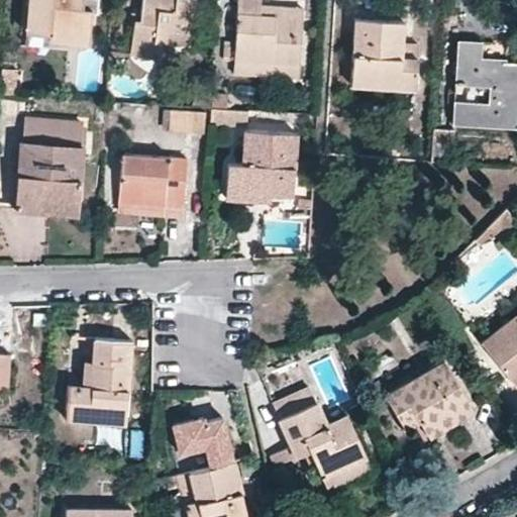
[(98,11),(98,0),(31,0),(29,32),(53,33),(53,30),(91,32),(92,10),(98,11)]
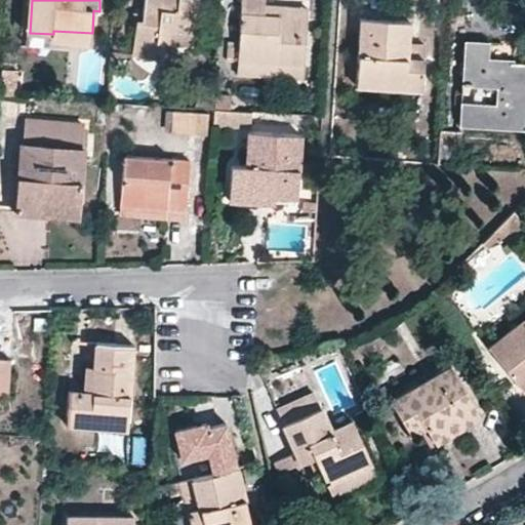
[(146,0),(143,19),(138,19),(134,55),(156,58),(158,42),(191,45),(196,0),(146,0)]
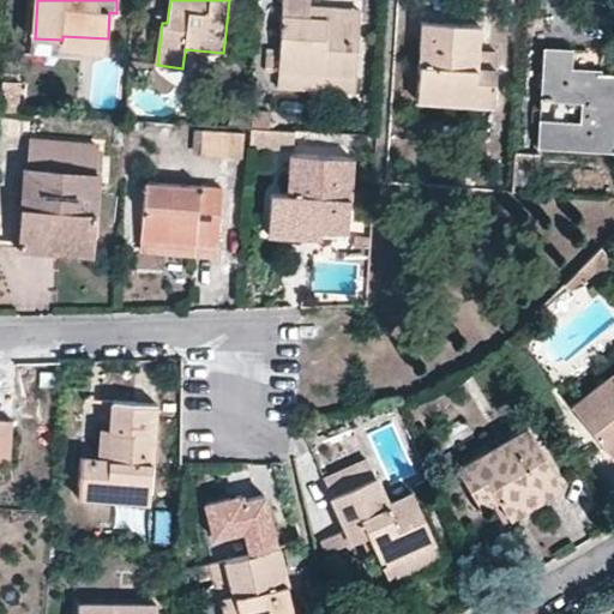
[(357,76),(361,22),(309,18),(309,6),(309,0),(283,0),(281,49),(269,48),(268,70),(281,71),(357,76)]
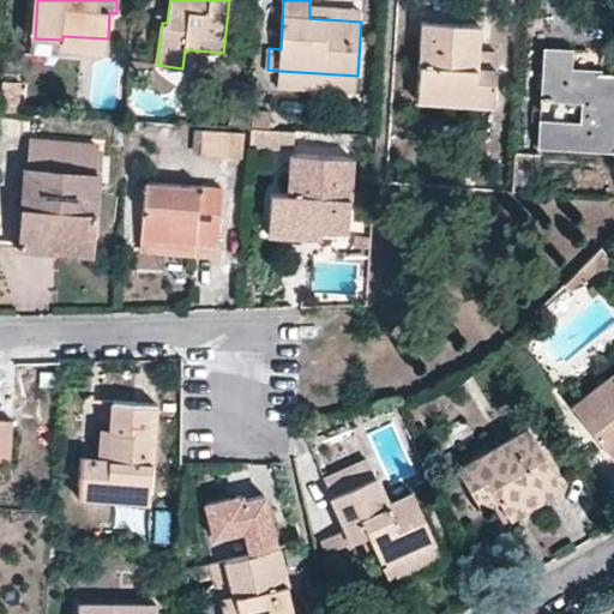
[(309,6),(309,18),(361,22),(361,10),(309,6)]
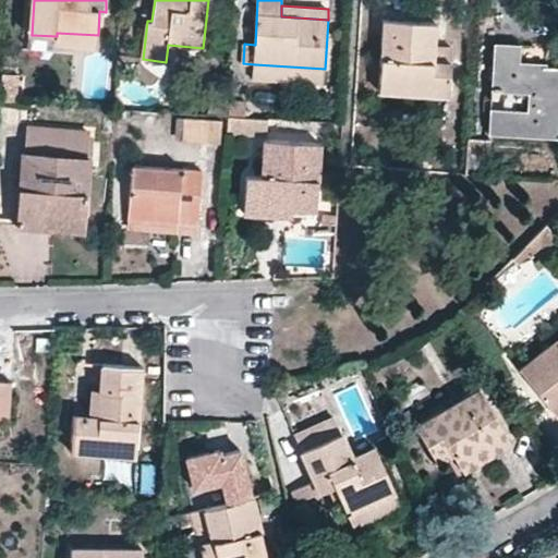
[(437,24),(385,21),(380,91),(448,95),(451,63),(435,62),(436,49),(437,24)]
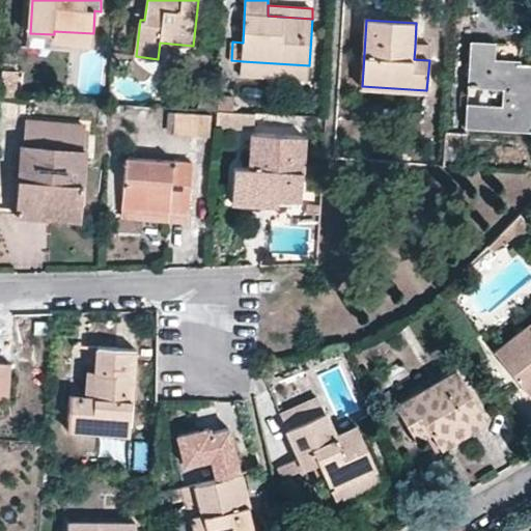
[(93,44),(93,33),(54,31),(54,42),(93,44)]
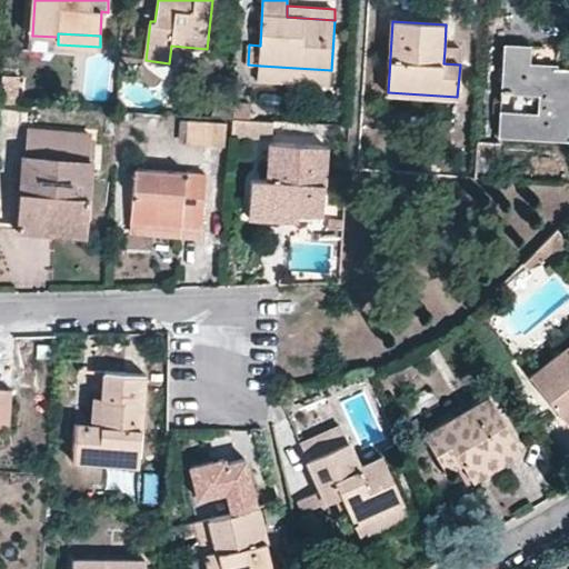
[(568,68),(530,65),(531,47),(507,46),(505,91),(538,93),(537,113),(502,111),(501,132),(568,138),(568,119),(568,68)]
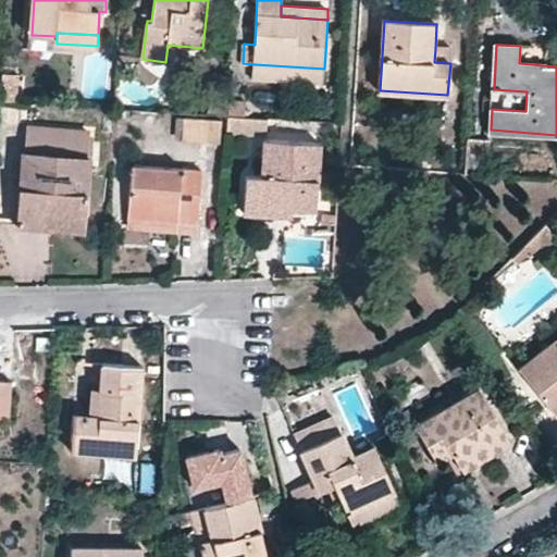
[(435,49),(434,62),(450,63),(452,51),(435,49)]
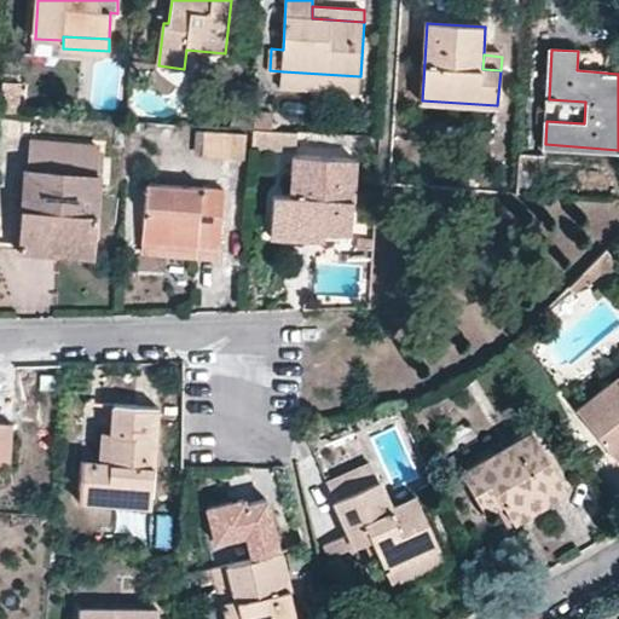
[(283,71),(281,86),(359,92),(360,76),(283,71)]
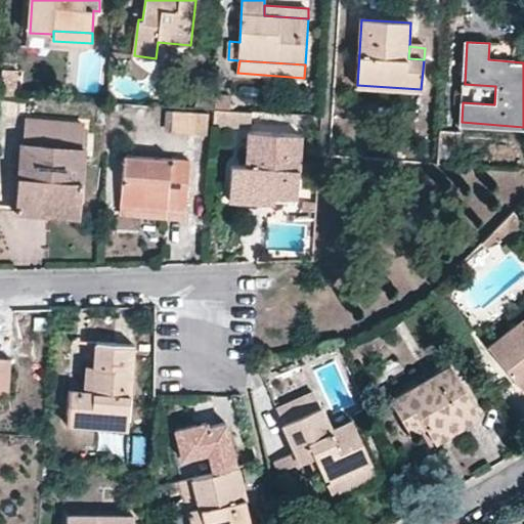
[(1,97),(17,98),(19,72),(3,71),(1,97)]
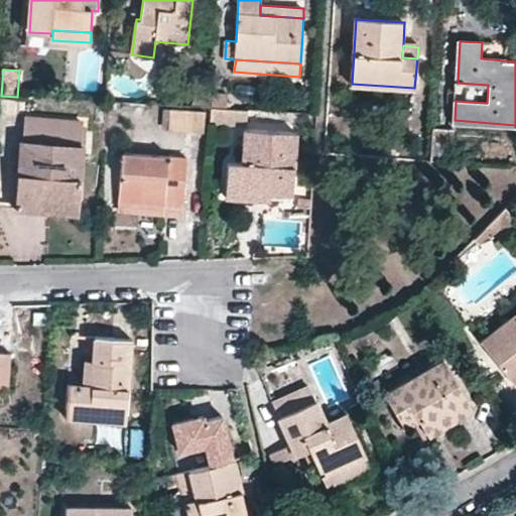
[(213,93),(212,108),(228,109),(229,94),(213,93)]
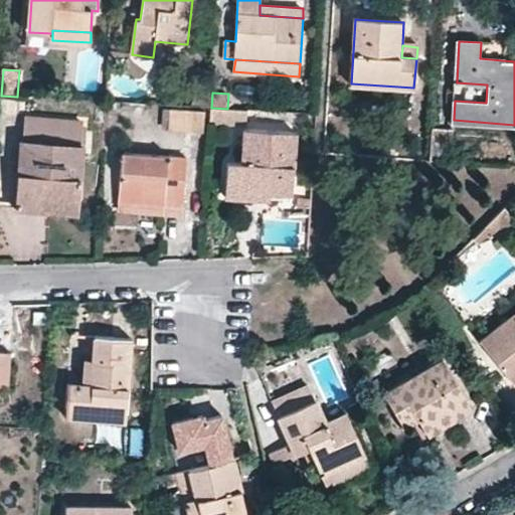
[(211,108),(211,124),(247,126),(247,110),(227,109),(211,108)]
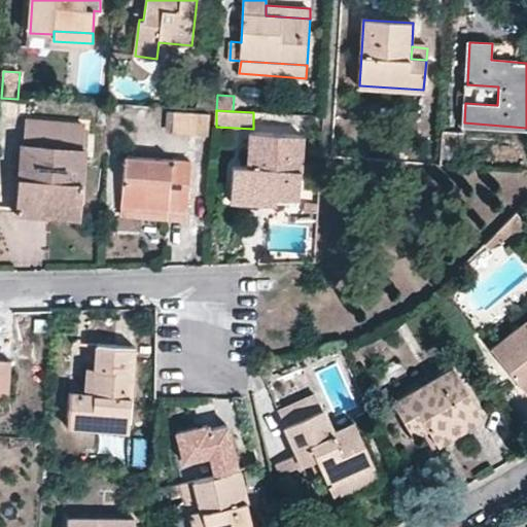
[(209,135),(210,114),(175,112),(174,133),(209,135)]
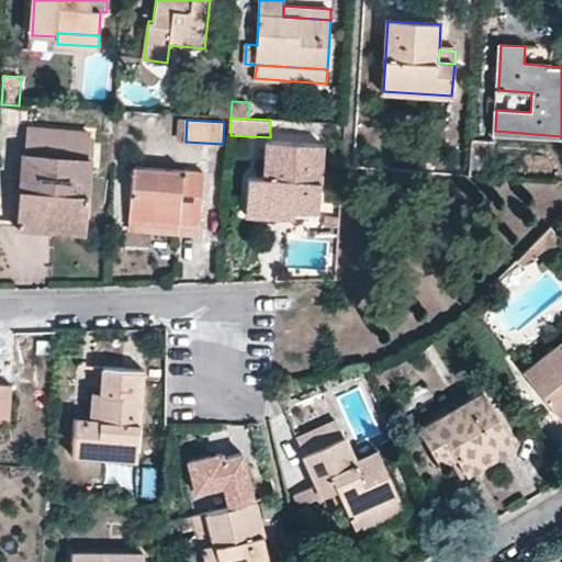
[(89,132),(29,128),(26,153),(24,153),(20,211),(51,213),(51,217),(87,220),(91,158),(88,157),(89,132)]
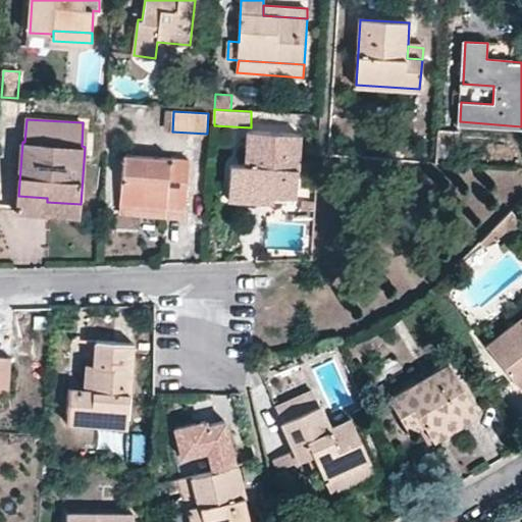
[(274,196),(295,196),(299,136),(250,133),(248,164),(232,164),(230,188),(274,190),(274,196)]
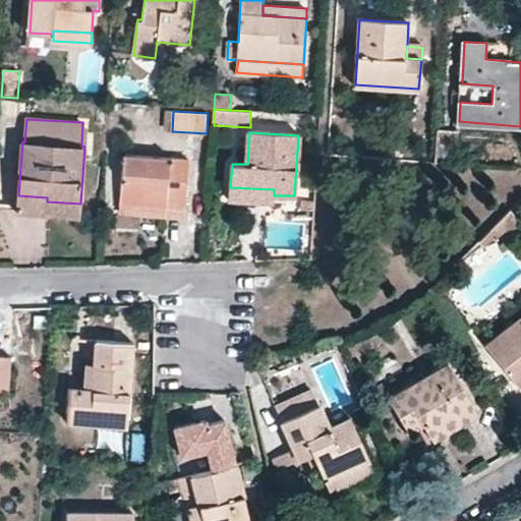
[(185,208),(188,160),(124,155),(120,204),(185,208)]
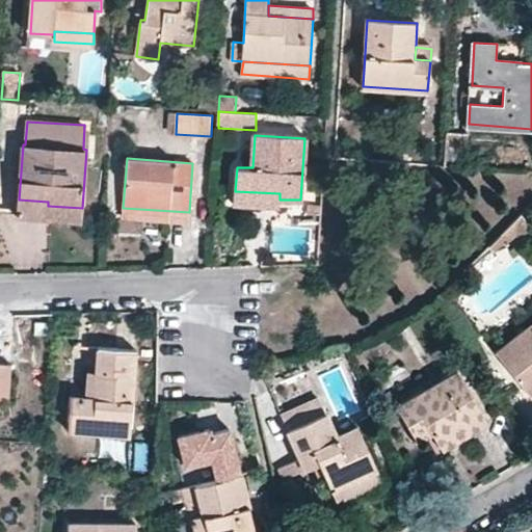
[(235,191),(235,204),(280,206),(280,200),(280,193),(235,191)]
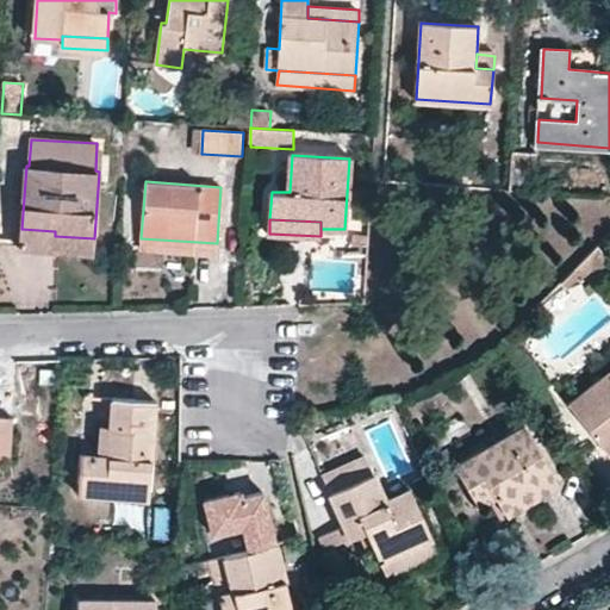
[(55,236),(55,231),(22,229),(20,247),(93,251),(94,238),(55,236)]
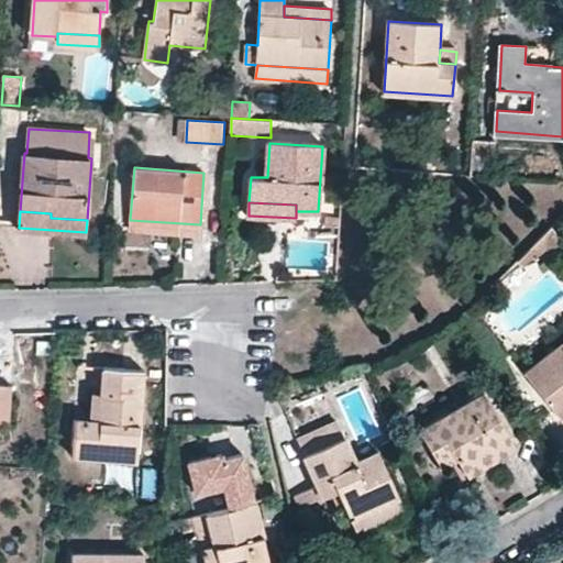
[(200,235),(200,224),(130,220),(129,230),(200,235)]
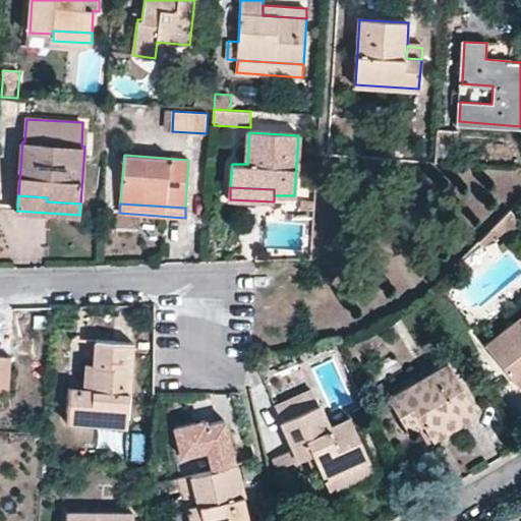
[(495,225),(500,230),(508,224),(516,234),(520,230),(520,222),(511,209),(495,225)]
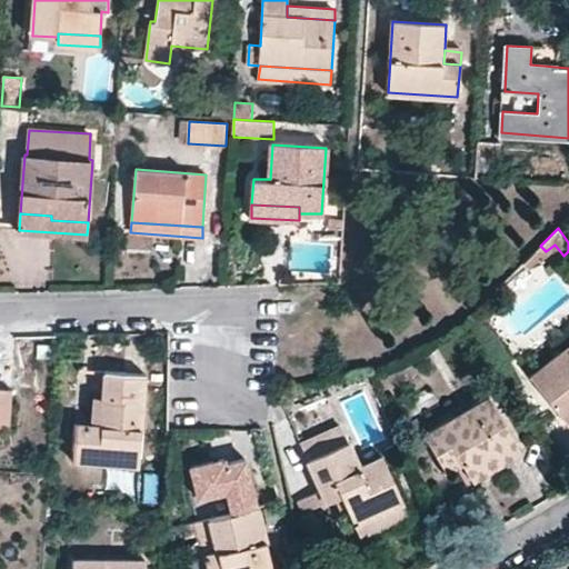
[(568,346),(532,376),(562,415),(568,408),(568,346)]
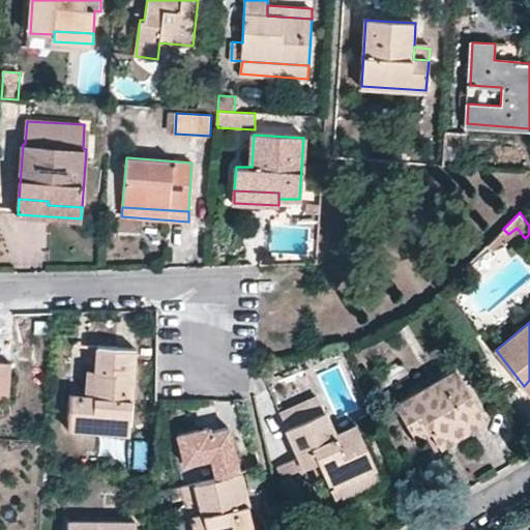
[(117,431),(128,433),(134,350),(96,347),(93,396),(84,395),(70,394),(68,418),(117,421),(117,431)]
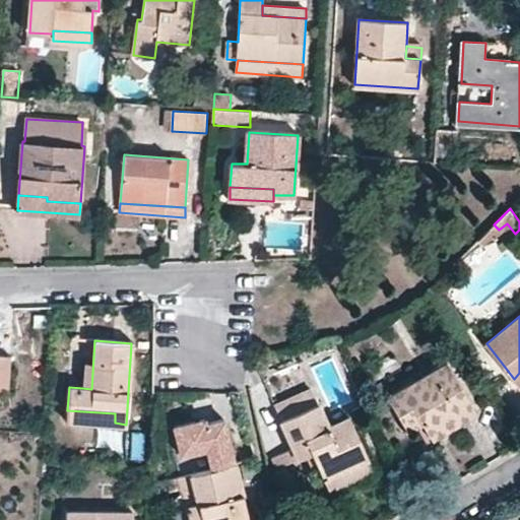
[(94,340),(86,340),(82,388),(91,389),(94,340)]
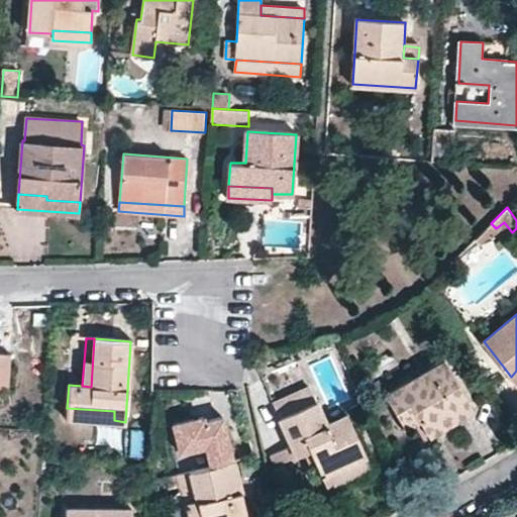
[(0,352),(0,388),(8,389),(10,354),(0,352)]
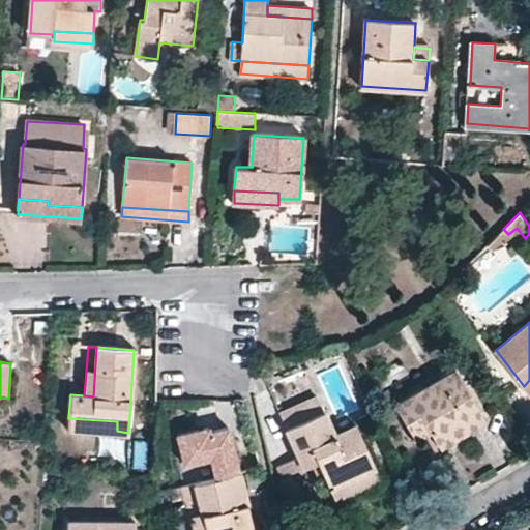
[(432,430),(441,446),(486,419),(455,370),(396,405),(416,439),(432,430)]
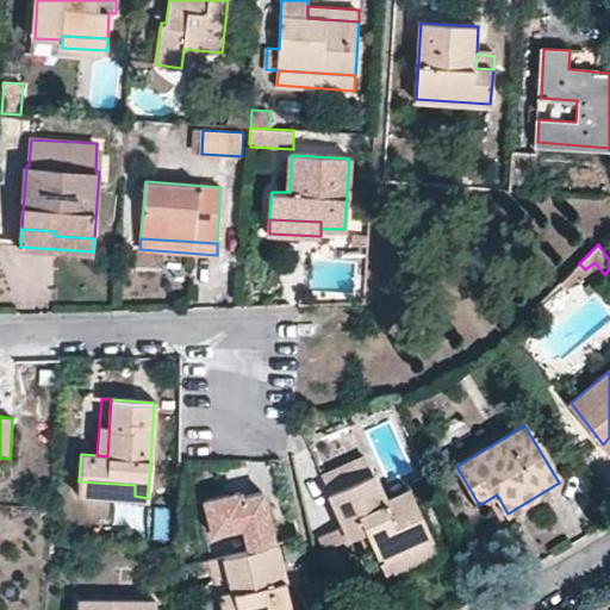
[(373,473),(366,459),(324,477),(331,492),(373,473)]
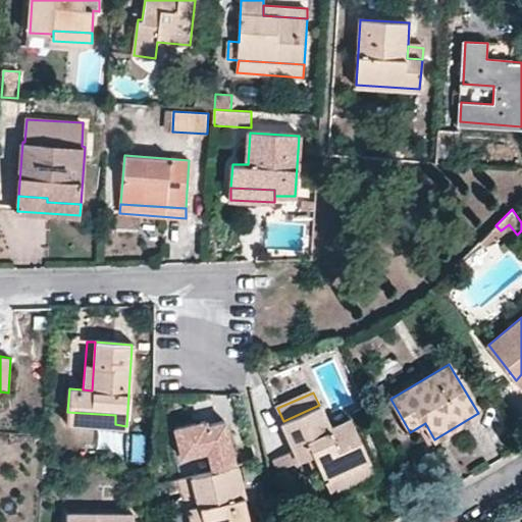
[(315,455),(326,480),(371,459),(352,419),(329,427),(319,405),(283,421),(296,450),(301,460),(315,455)]
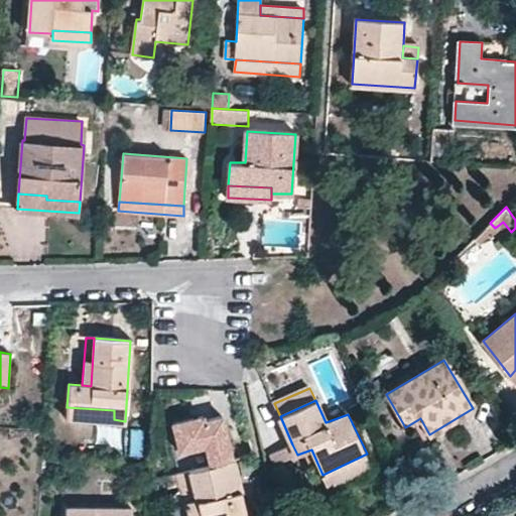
[(114,419),(114,410),(67,407),(67,416),(114,419)]
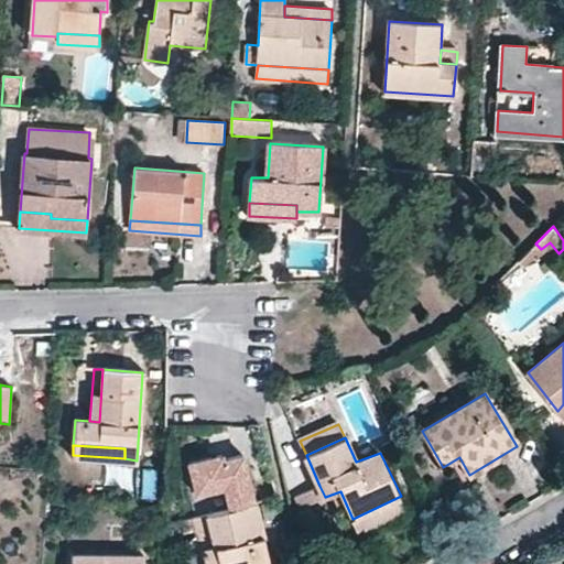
[(325,497),(320,486),(295,496),(301,508),(325,497)]
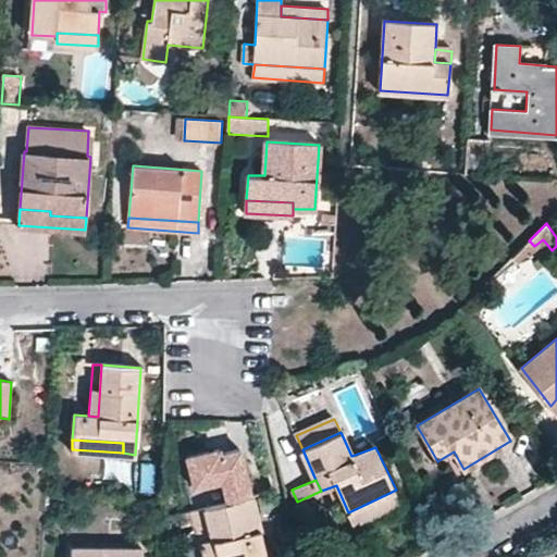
[(249,497),(245,483),(215,491),(220,504),(249,497)]
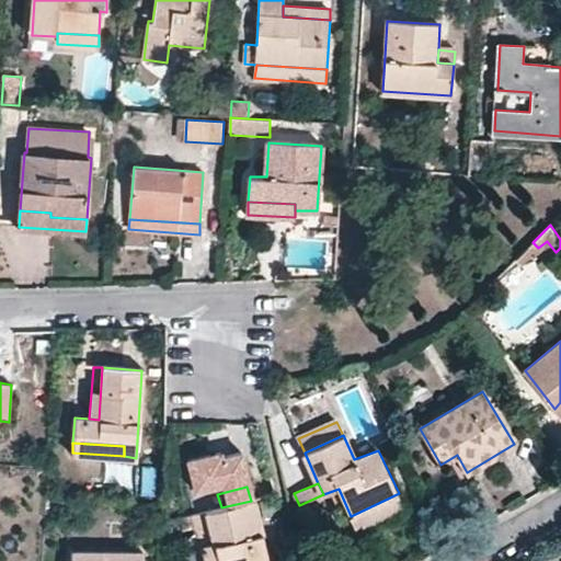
[(351,516),(357,530),(405,508),(399,493),(351,516)]
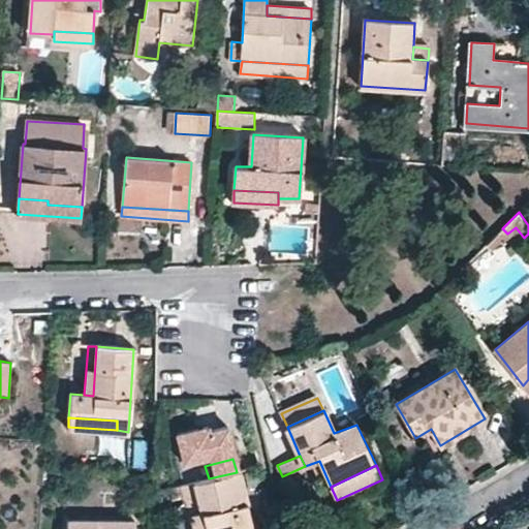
[(253,528),(240,471),(237,472),(209,478),(205,466),(180,472),(193,528),(253,528)]
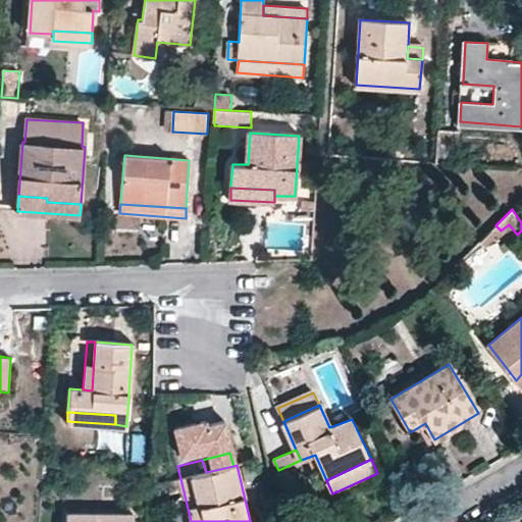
[(133,521),(133,514),(67,513),(66,521),(133,521)]
